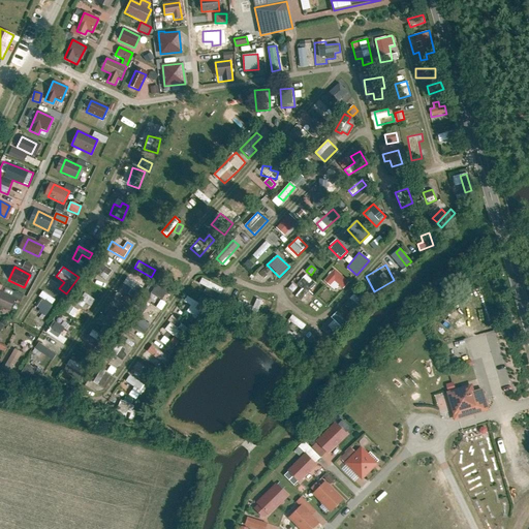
[(337,294),(349,282),(335,269),(323,281),(337,294)]
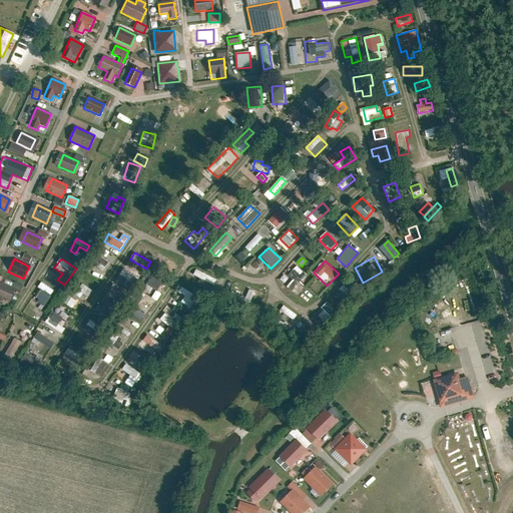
[(293,281),(287,288),(292,292),(307,275),(297,266),(288,276),(293,281)]
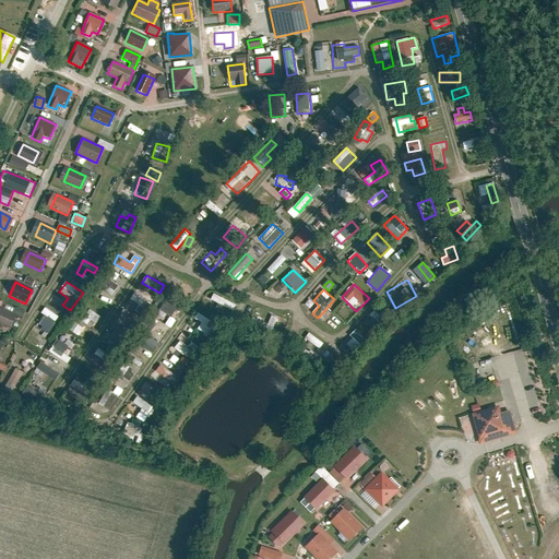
[(104,294),(100,299),(107,304),(111,298),(104,294)]
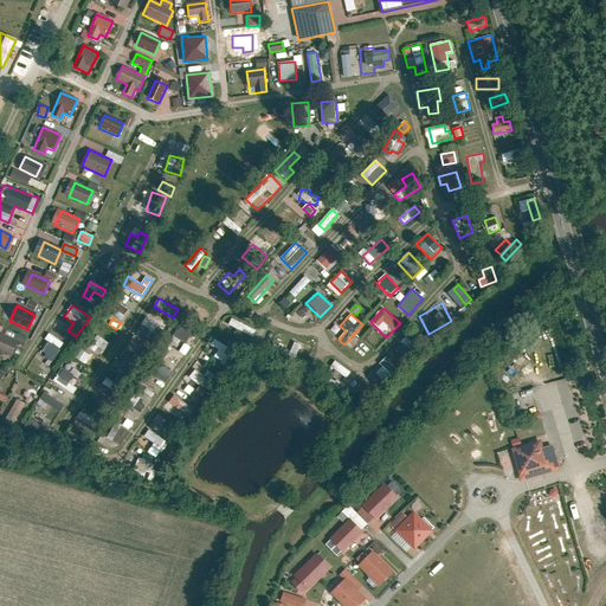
[(231,318),(229,326),(253,336),(257,330),(231,318)]
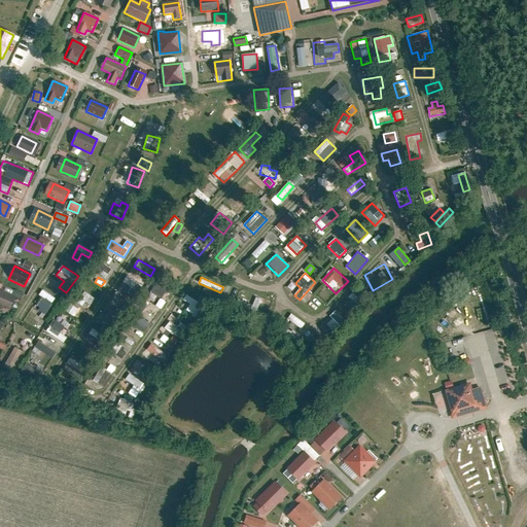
[(151,292),(163,297),(170,283),(159,278),(151,292)]
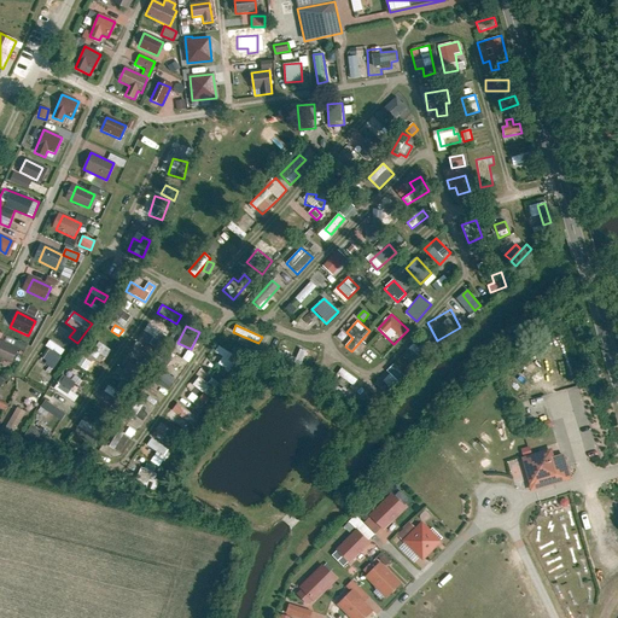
[(347,333),(340,342),(345,345),(351,337),(347,333)]
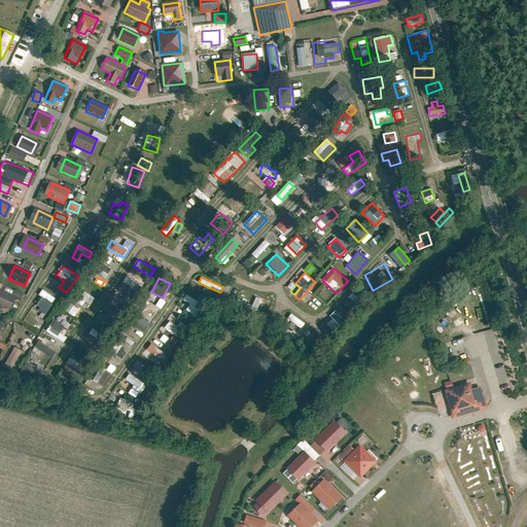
[(16,299),(2,291),(0,294),(0,304),(10,310),(16,299)]
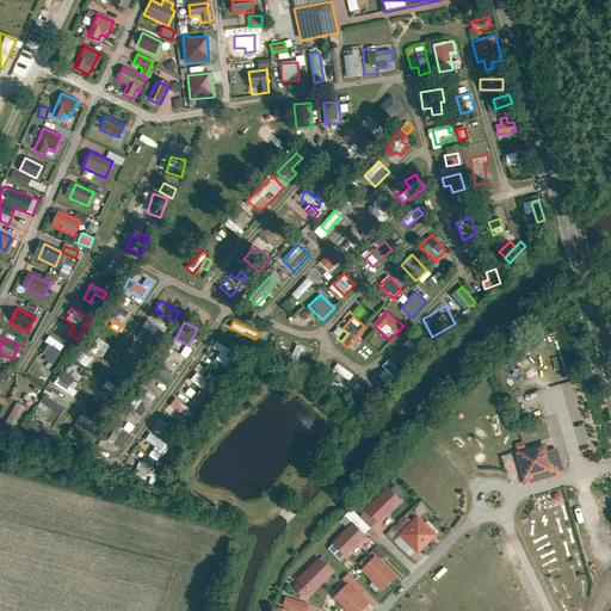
[(97,356),(104,343),(97,339),(90,351),(97,356)]
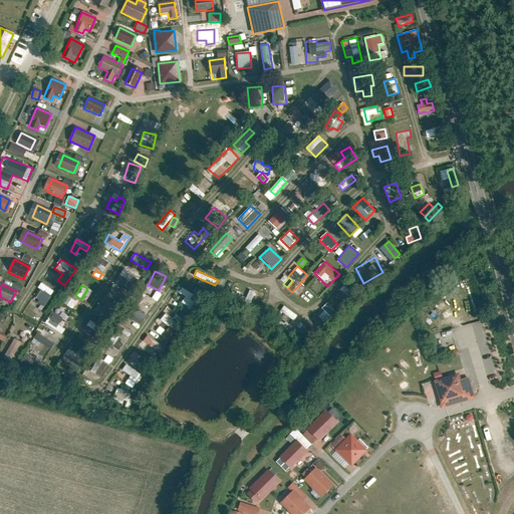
[(344,285),(339,290),(342,293),(337,298),(343,304),(352,294),(344,285)]
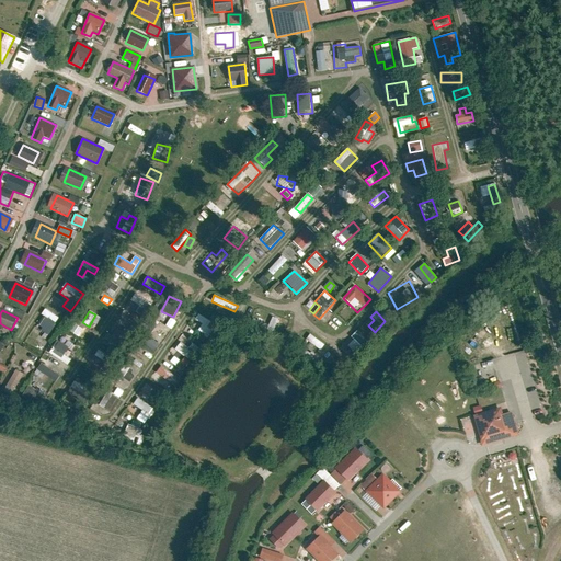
[(198,313),(195,320),(202,324),(197,331),(207,336),(216,324),(198,313)]
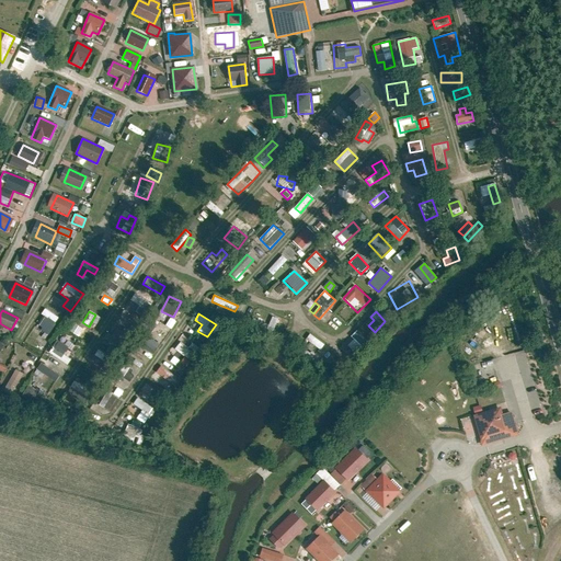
[(152,354),(157,347),(146,341),(155,325),(150,322),(137,345),(152,354)]
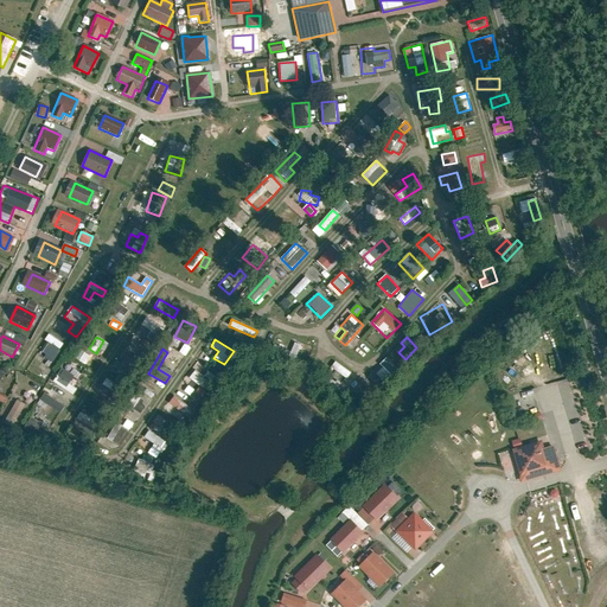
[(346,379),(351,374),(336,362),(331,368),(346,379)]
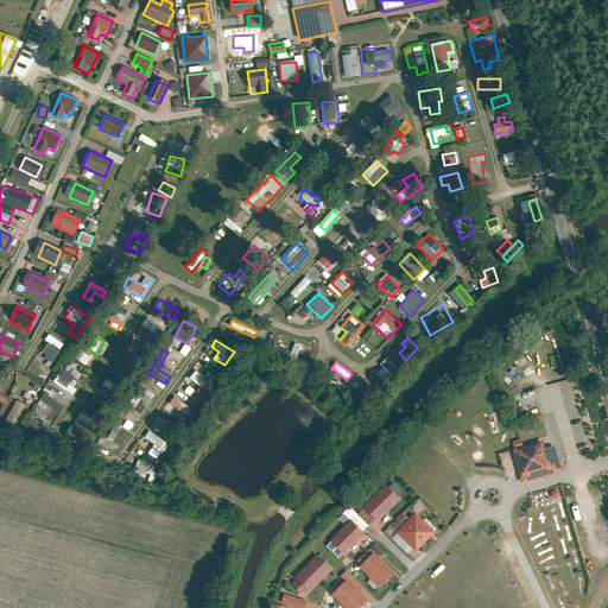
[(387,362),(377,374),(390,387),(400,375),(387,362)]
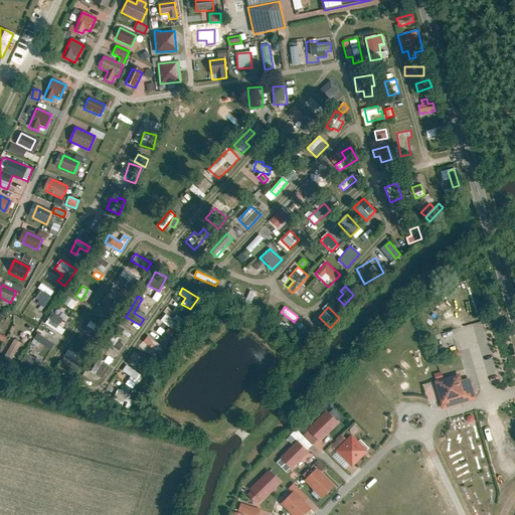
[(64,323),(68,318),(62,313),(59,317),(54,313),(45,324),(61,336),(68,326),(64,323)]
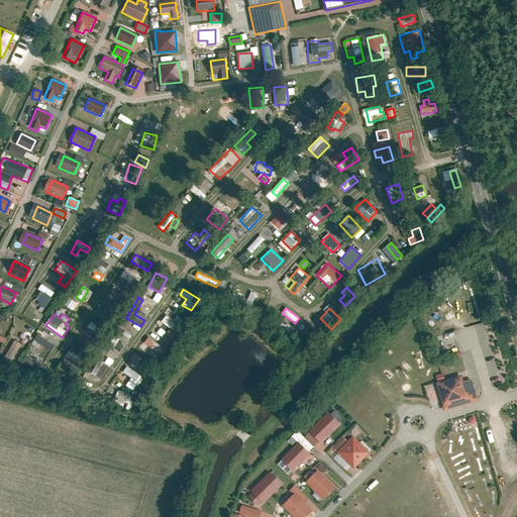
[(184,321),(178,316),(174,320),(168,315),(162,321),(175,332),(184,321)]
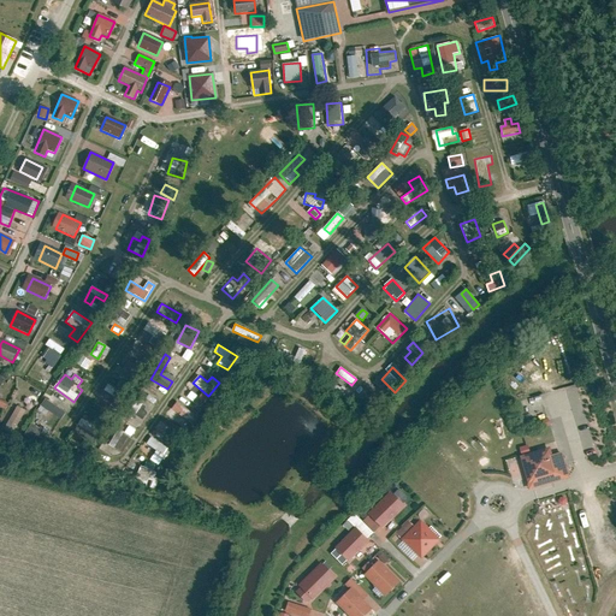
[(587,425),(576,385),(543,394),(549,420),(574,413),(575,416),(579,427),(587,425)]
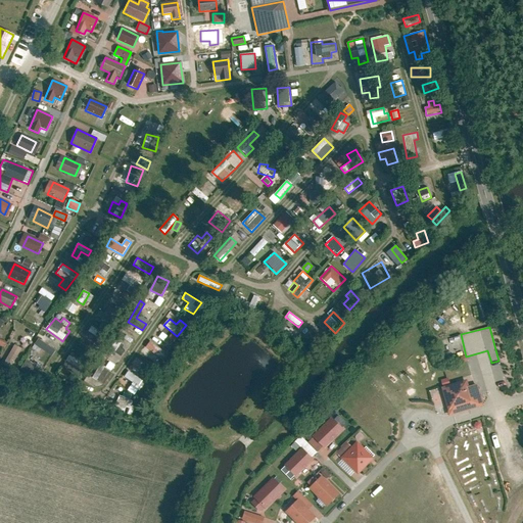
[(52,357),(56,349),(38,338),(32,348),(39,352),(41,349),(52,357)]
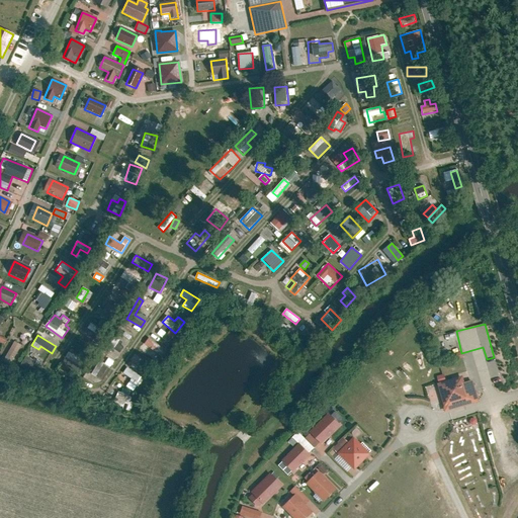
[(164,357),(168,350),(148,338),(144,345),(164,357)]
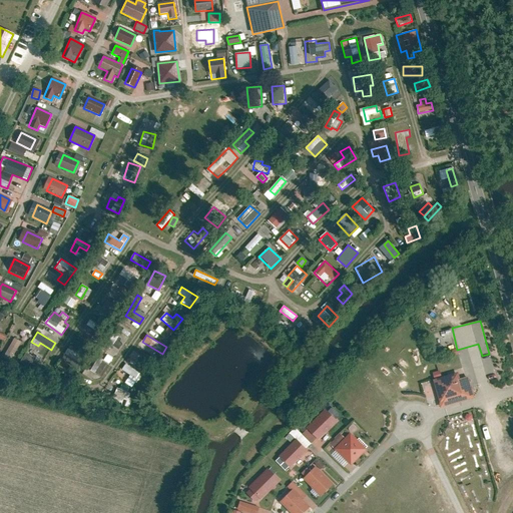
[(33,370),(38,360),(26,353),(20,363),(33,370)]
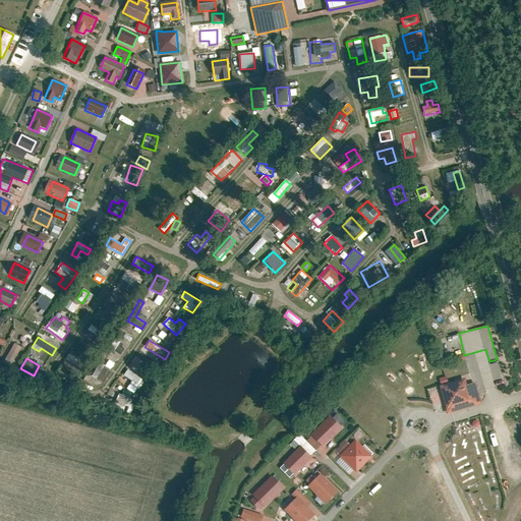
[(66,360),(64,365),(78,374),(81,370),(66,360)]
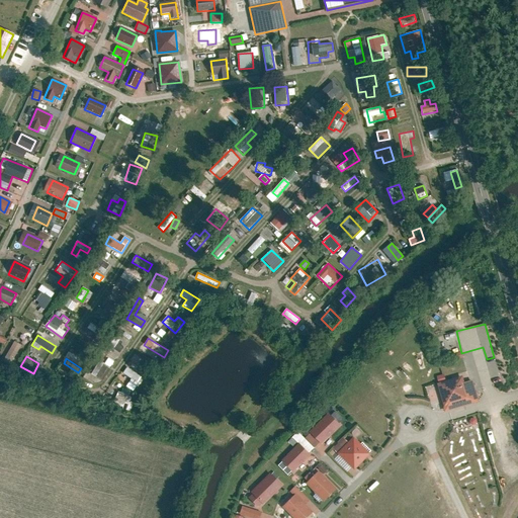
[(132,378),(126,386),(136,392),(144,377),(126,367),(123,373),(132,378)]
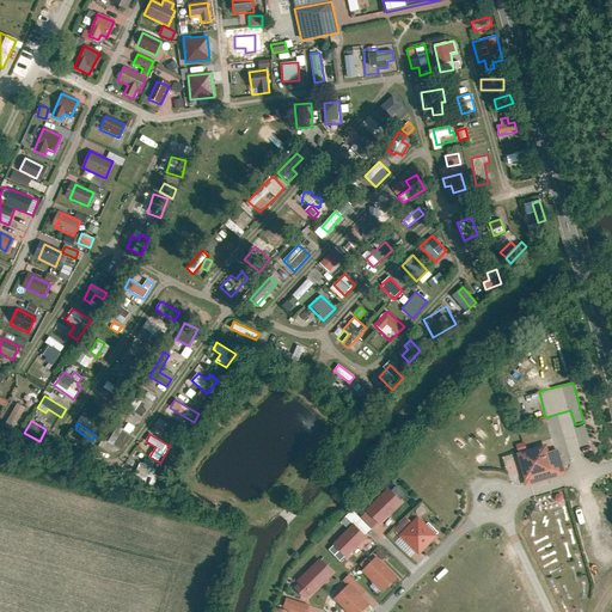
[(545,446),(518,453),(526,484),(563,475),(556,451),(546,453),(545,446)]
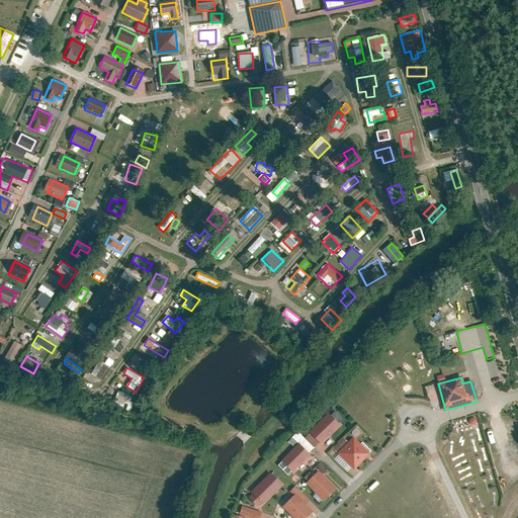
[(113,405),(131,411),(136,398),(118,392),(113,405)]
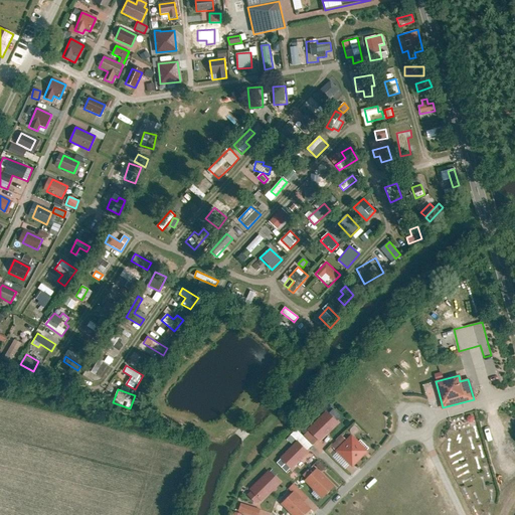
[(338,423),(327,412),(307,432),(318,443),(338,423)]
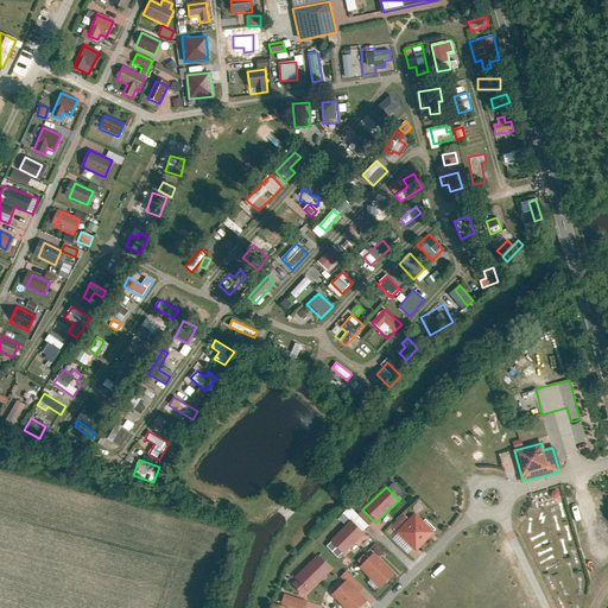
[(428,534),(413,519),(398,533),(413,549),(428,534)]
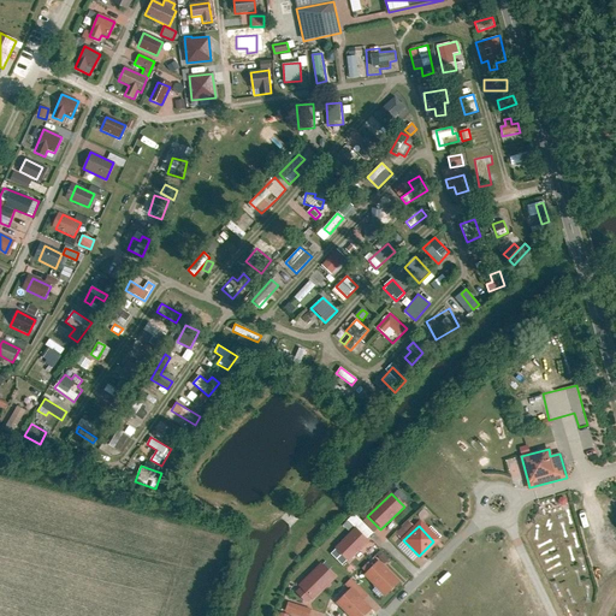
[(367,544),(353,531),(337,546),(351,560),(367,544)]
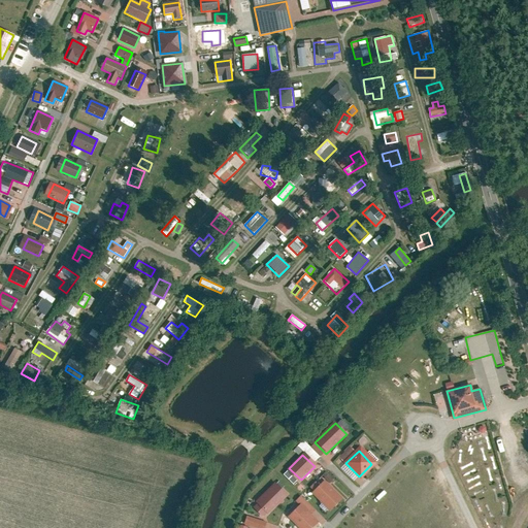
[(322,475),(330,483),(334,479),(327,470),(322,475)]
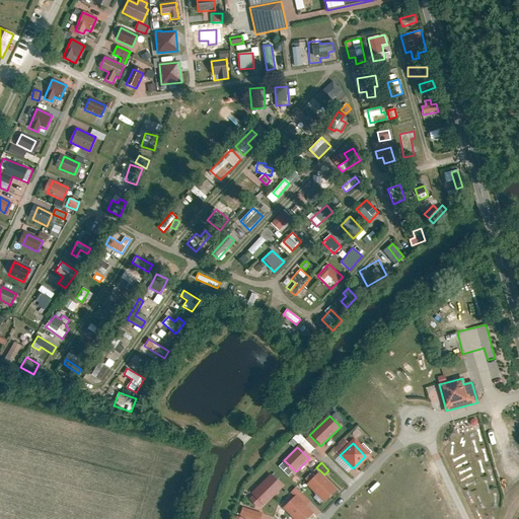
[(274,474),(253,497),(265,506),(284,485),(274,474)]
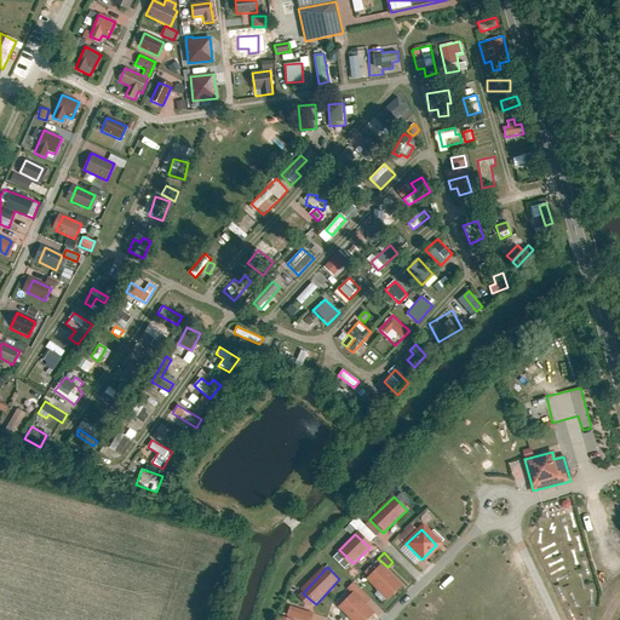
[(399,586),(380,567),(368,579),(388,597),(399,586)]
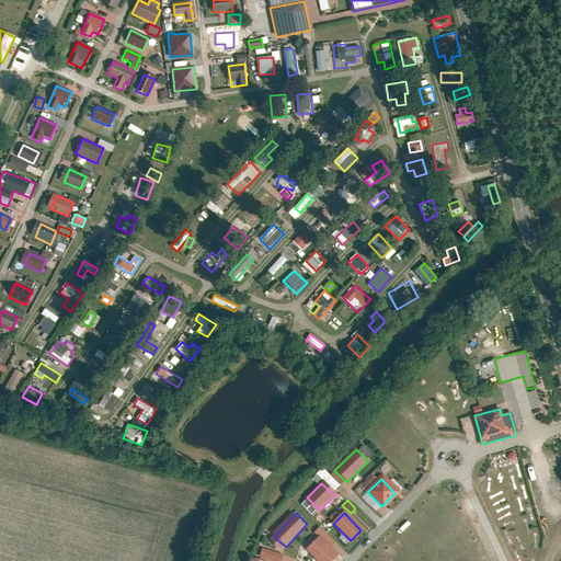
[(330,560),(336,554),(320,539),(309,550),(320,560),(330,560)]
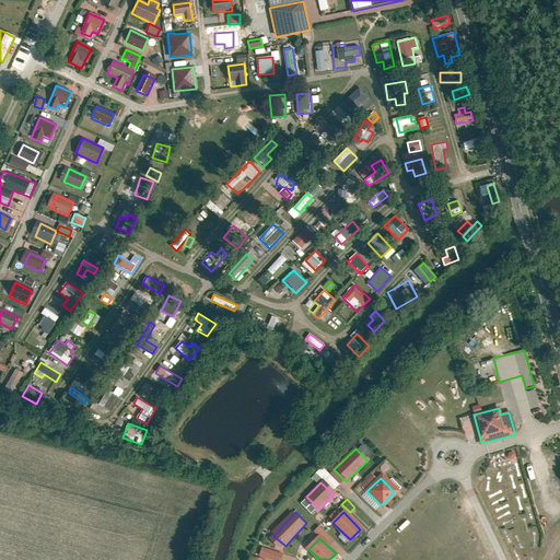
[(261,547),(258,558),(267,559),(293,559),(294,558),(284,556),(286,553),(261,547)]
